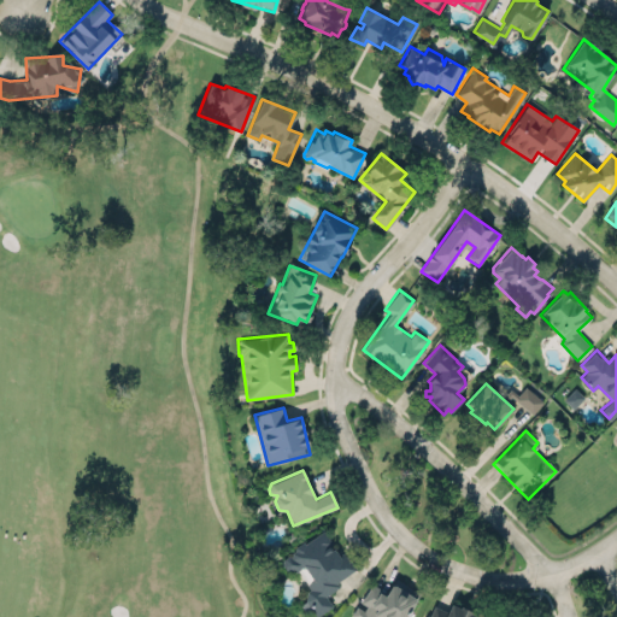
[(356,568),(336,581),(339,585),(325,595),(333,605),(316,616),(305,600),(307,591),(310,589),(307,583),(312,581),(303,565),(297,569),(289,569),(285,566),(282,563),(283,558),(294,550),(295,546),(303,541),(305,544),(323,530),(339,553),(344,551),(356,568)]
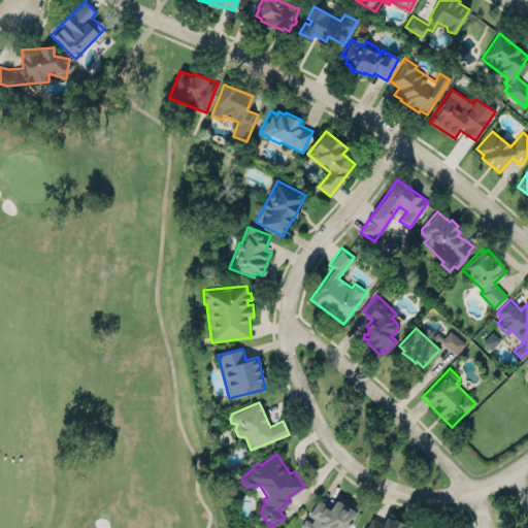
[(348,527),(360,507),(338,495),(331,507),(317,500),(307,518),(305,517),(300,526),(303,527),(348,527)]
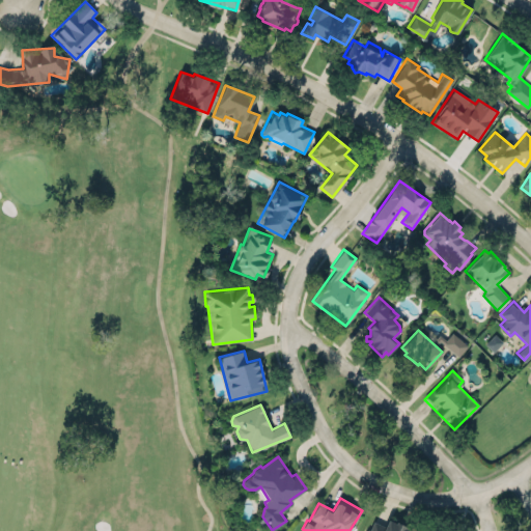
[(373,521),(369,530),(367,530),(366,530),(410,530),(406,529),(406,527),(396,523),(396,524),(388,521),(385,527),(373,521)]
